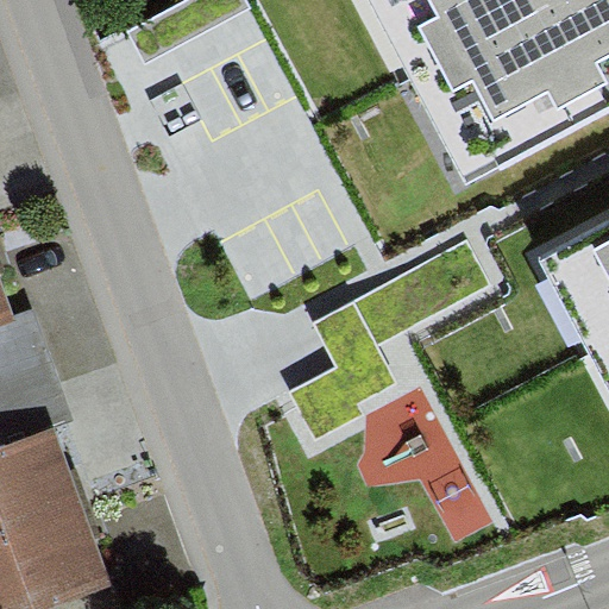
[(245,0),(188,0),(131,31),(146,61),(250,6),(245,0)]
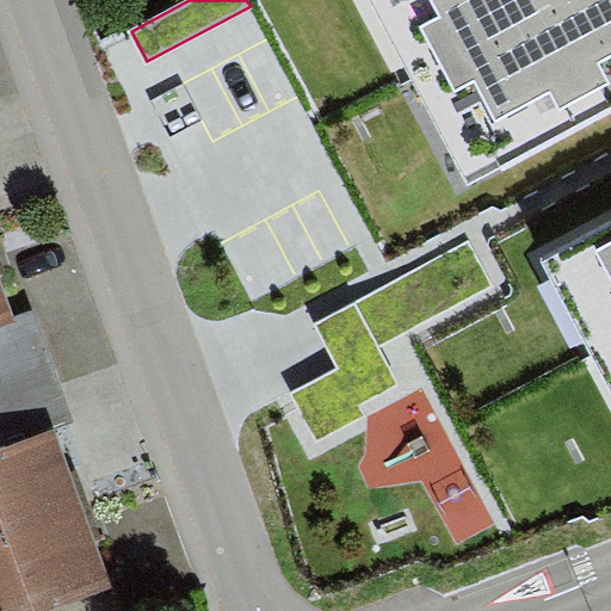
[(610,0),(372,0),(469,183),(501,166),(503,172),(610,113),(610,0)]
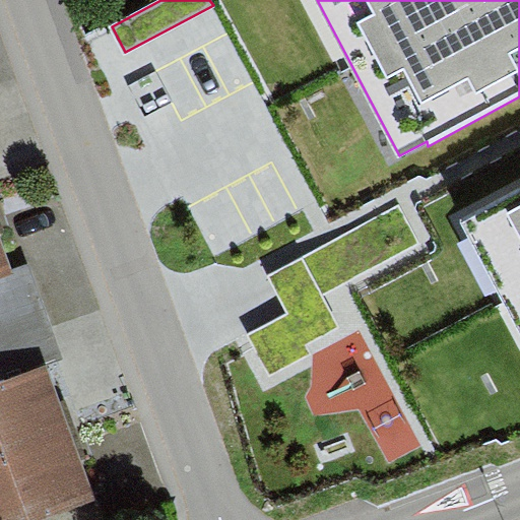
[(519,188),(459,222),(519,333),(519,188)]
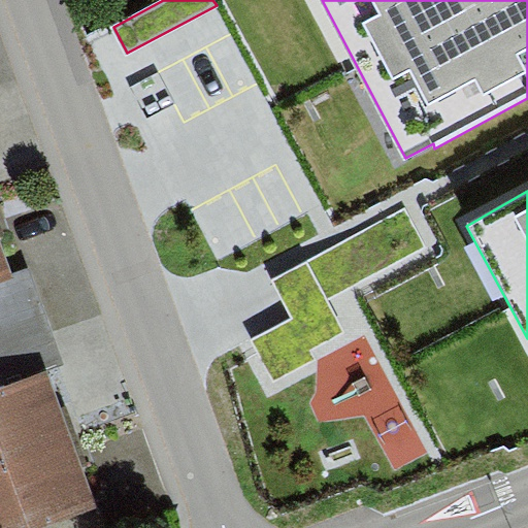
[(295,317),(253,340),(274,380),(312,358),(307,349),(344,328),(328,298),(423,245),(404,211),(276,282),(295,317)]
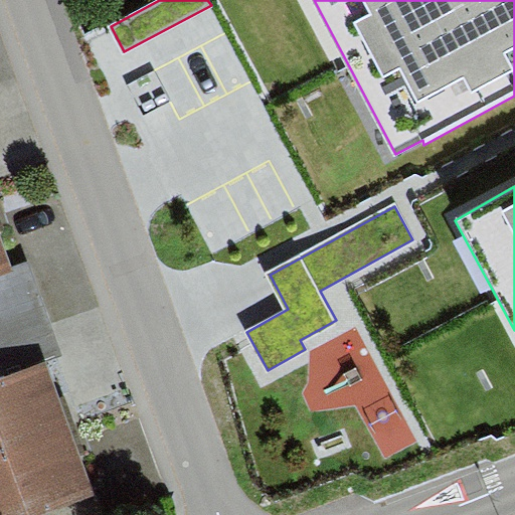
[(0,273),(12,269),(0,235),(0,273)]
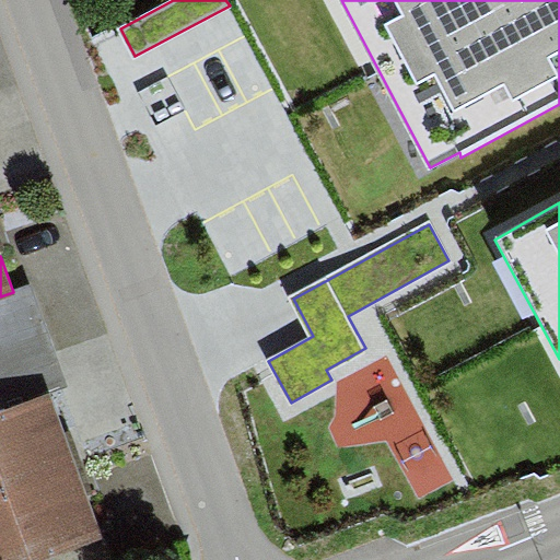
[(0,394),(6,409),(51,394),(67,388),(31,287),(13,292),(0,296),(0,394)]
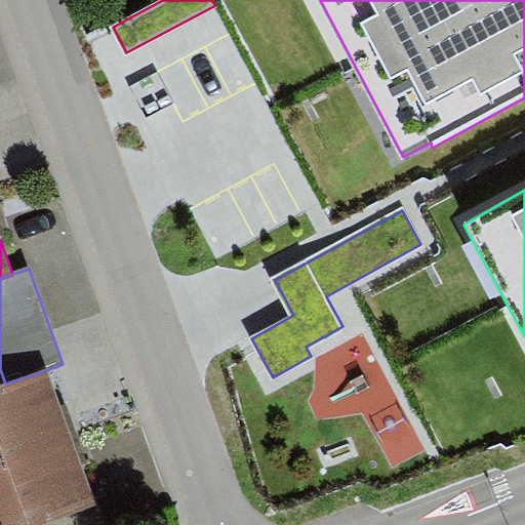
[(0,386),(0,463),(73,440),(48,369),(5,384),(0,386)]
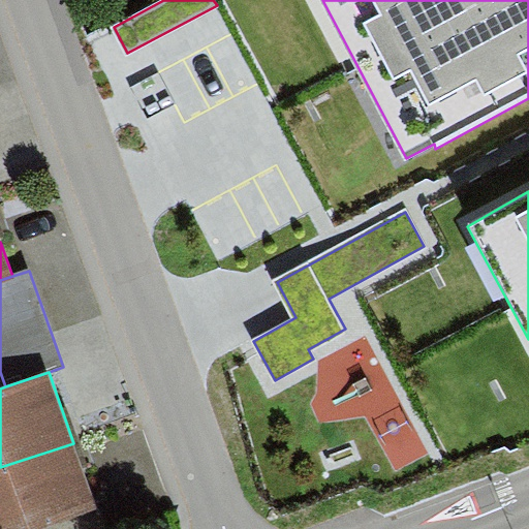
[(0,467),(0,528),(50,528),(97,514),(73,443),(0,467)]
